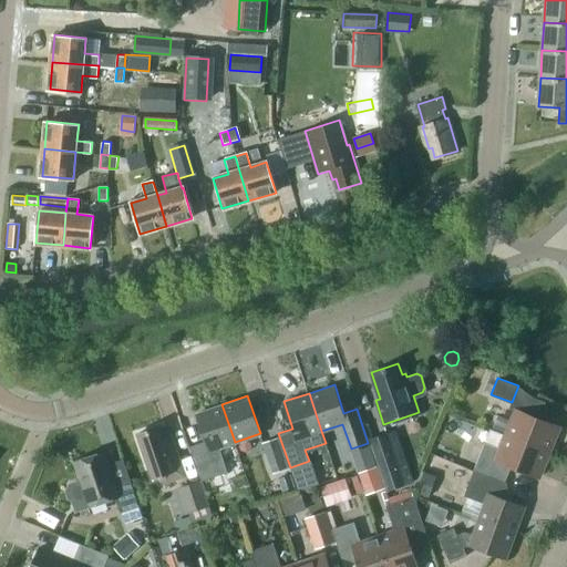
[(219,447),(235,442),(222,404),(197,413),(206,440),(189,446),(202,481),(227,471),(219,447)]
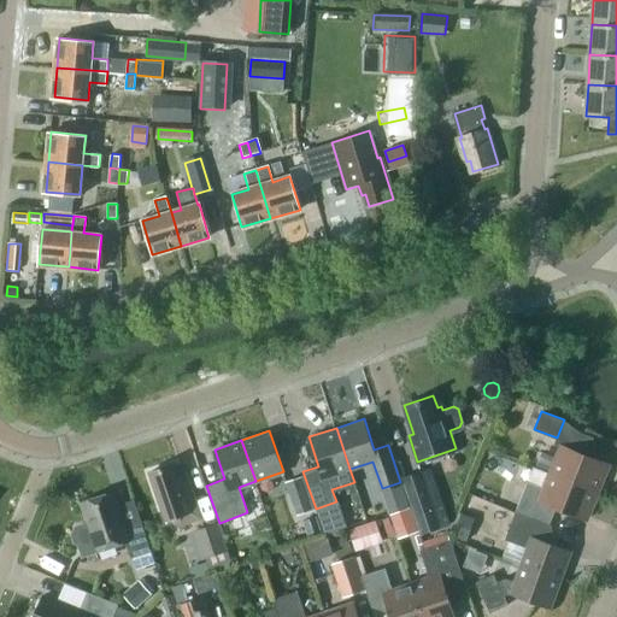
[(609,463),(560,445),(550,471),(598,489),(609,463)]
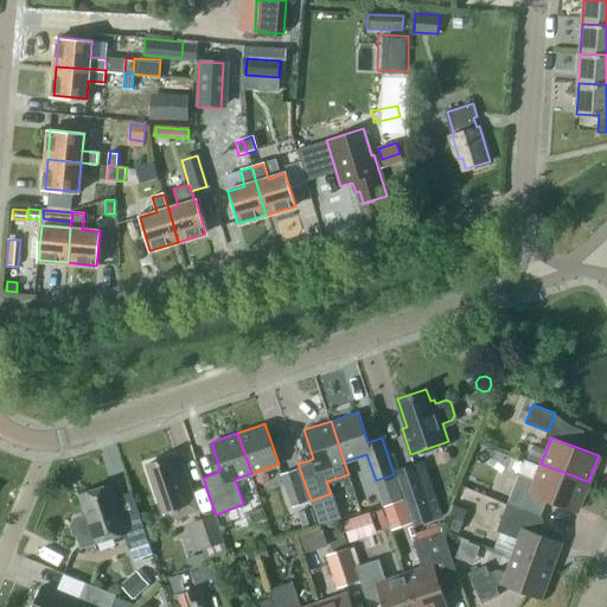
[(174,466),(171,455),(146,464),(163,512),(172,509),(176,517),(198,509),(183,464),(174,466)]
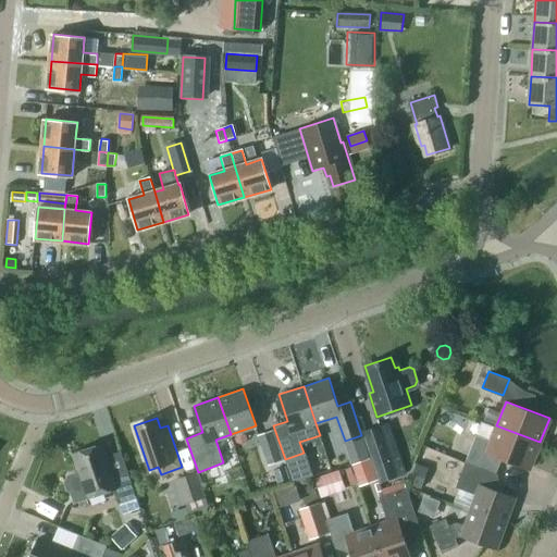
[(424,445),(454,455),(462,428),(433,418),(424,445)]
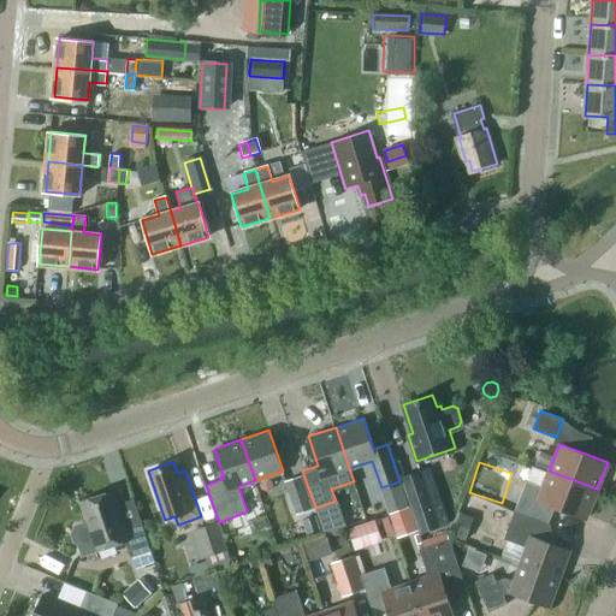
[(420,469),(402,475),(421,533),(449,523),(440,498),(431,502),(420,469)]
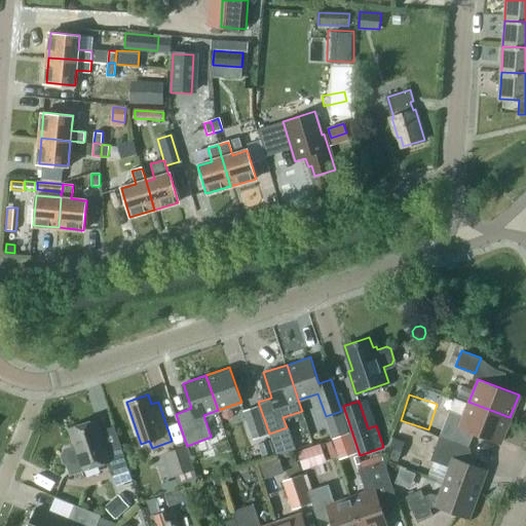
[(500,442),(510,417),(468,402),(463,415),(452,411),(448,421),(459,425),(459,426),(500,442)]
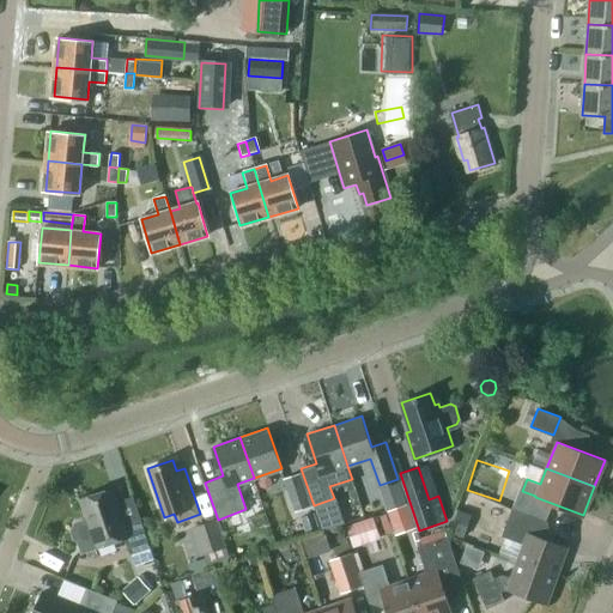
[(313,507),(302,473),(284,479),(296,513),(313,507)]
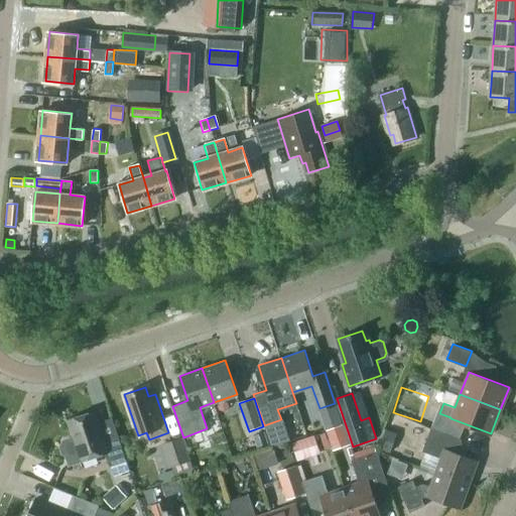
[(69,465),(105,453),(109,466),(126,460),(119,436),(105,441),(95,411),(68,420),(74,436),(63,439),(60,446),(62,454),(66,455),(69,465)]
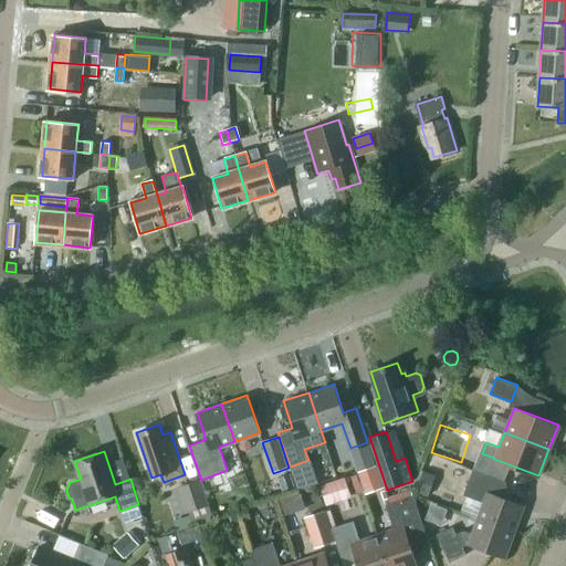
[(377,465),(358,472),(366,494),(385,489),(377,465)]
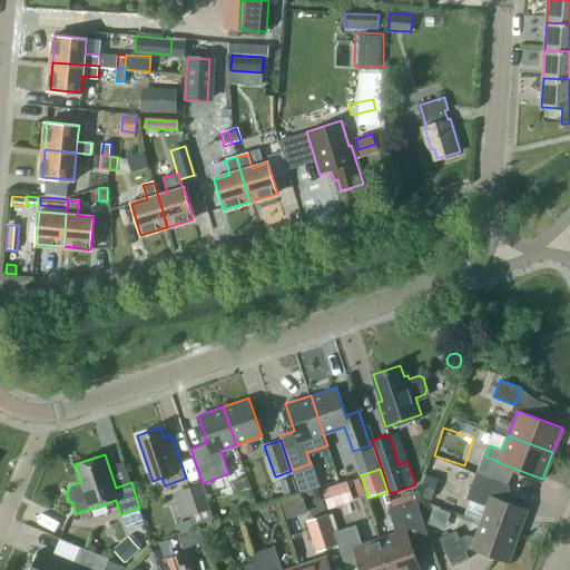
[(487,505),(481,521),(518,534),(528,509),(501,500),(508,483),(475,472),(467,498),(487,505)]
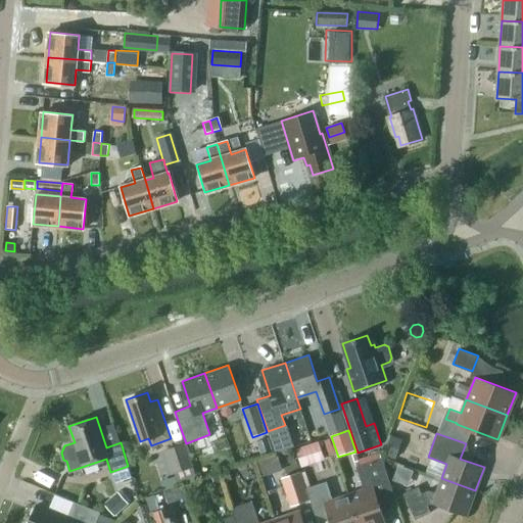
[(392,434),(385,454),(395,458),(402,438),(392,434)]
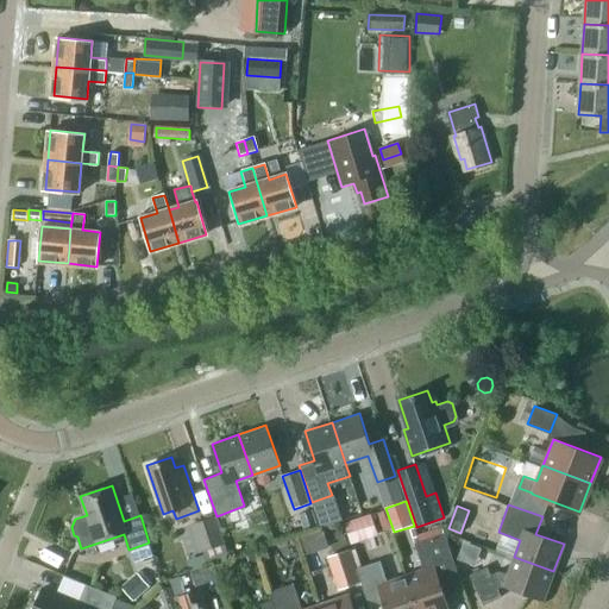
[(313,509),(300,513),(303,527),(316,522),(313,509)]
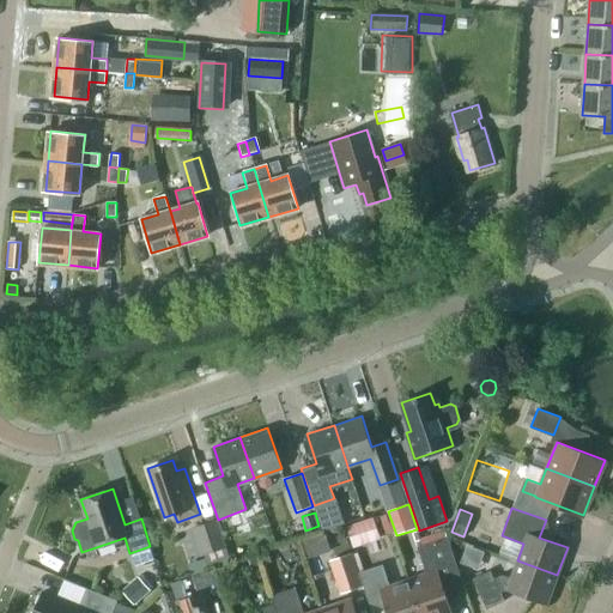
[(202,556),(226,548),(217,519),(193,527),(202,556)]
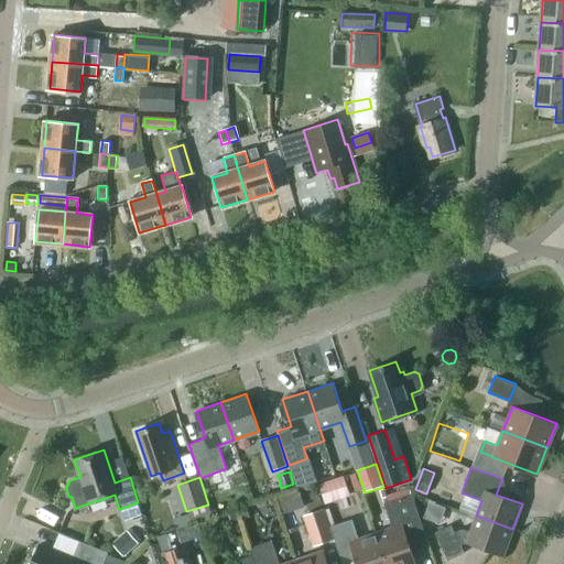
[(331,479),(318,484),(325,503),(337,499),(331,479)]
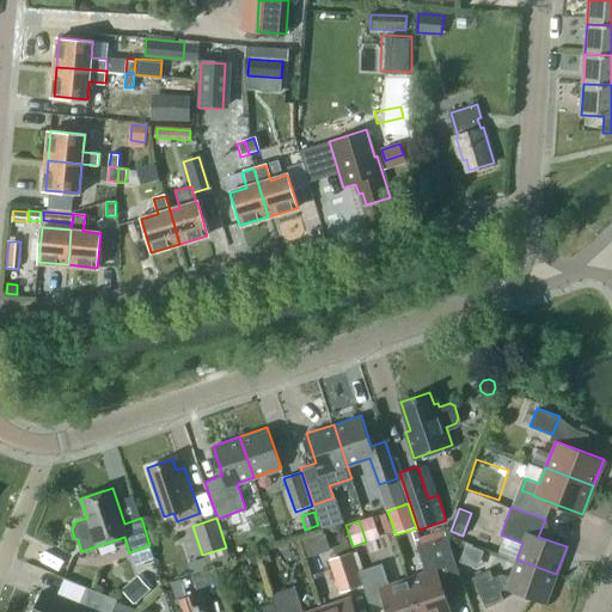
[(426,573),(409,577),(421,611),(451,611),(441,582),(460,576),(445,531),(420,539),(421,544),(417,545),(426,573)]
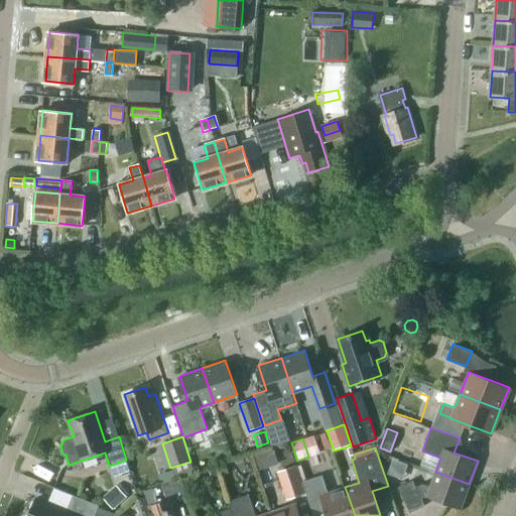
[(220,475),(229,472),(226,464),(217,466),(220,475)]
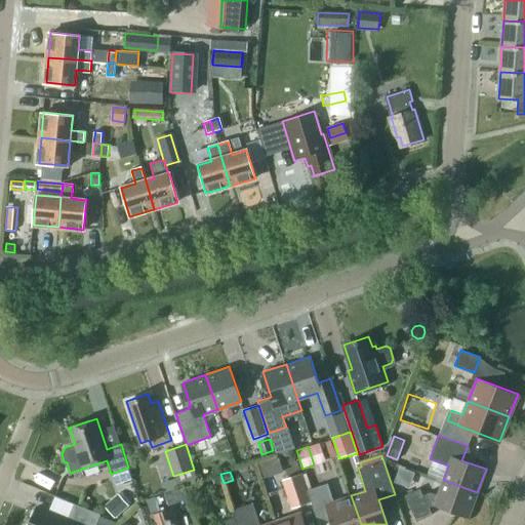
[(311,500),(312,500),(308,489),(303,473),(283,479),(292,508),(312,501),(311,500)]
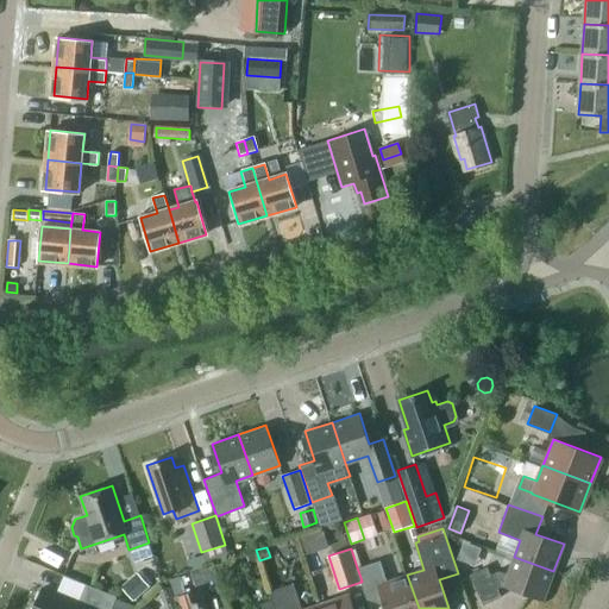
[(553,571),(514,557),(508,573),(498,570),(490,573),(487,566),(470,575),(484,604),(501,596),(497,588),(503,584),(544,598),(553,571)]
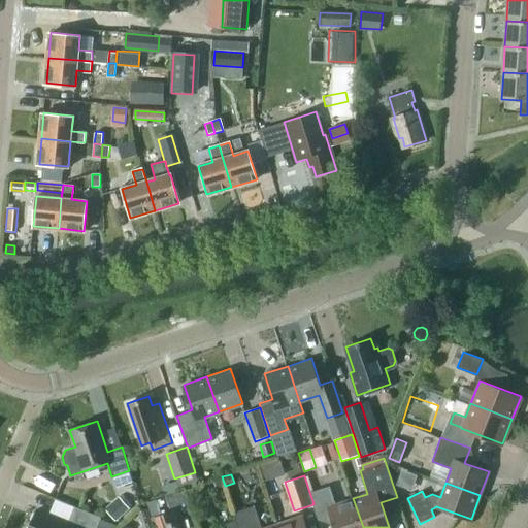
[(314,503),(312,503),(314,504),(320,523),(332,519),(335,527),(363,527),(353,498),(336,504),(329,485),(309,492),(314,503)]
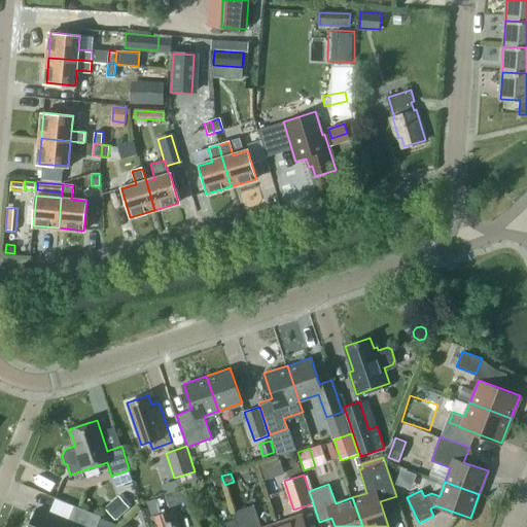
[(118,494),(104,507),(116,520),(131,506),(118,494)]
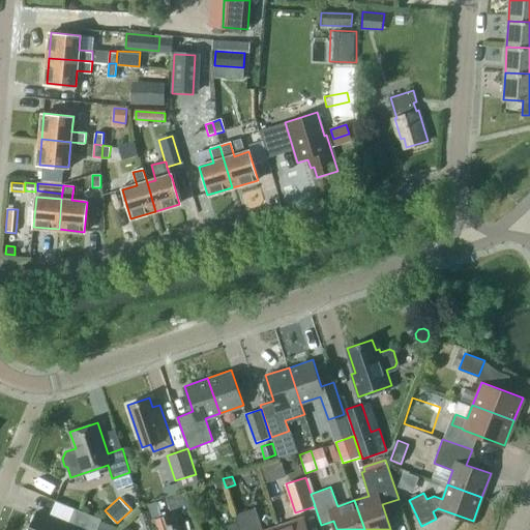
[(68,523),(38,510),(29,529),(96,529),(101,518),(75,507),(68,523)]
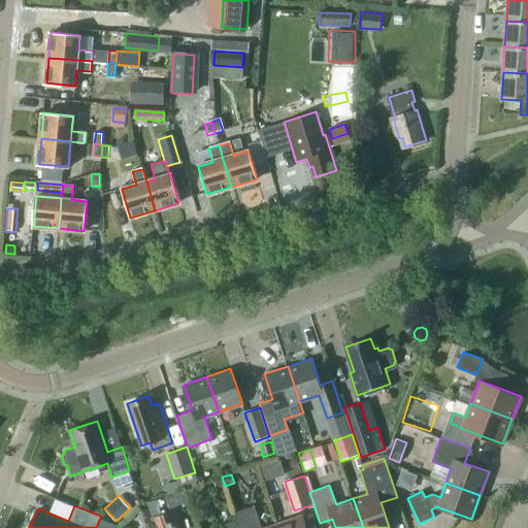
[(279,527),(278,524),(264,527),(261,527),(254,505),(233,513),(238,527),(279,527)]
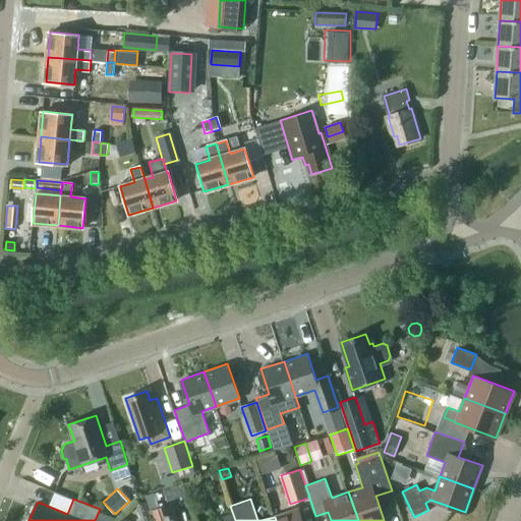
[(174,520),(169,505),(152,511),(155,520),(174,520)]
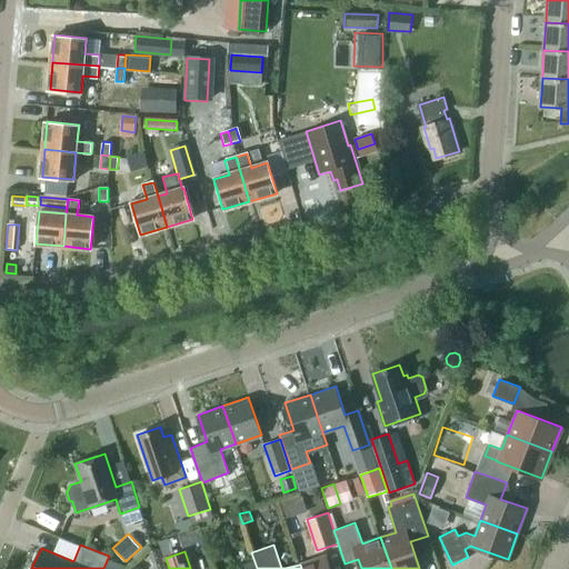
[(330,568),(326,556),(300,565),(301,568),(330,568)]
